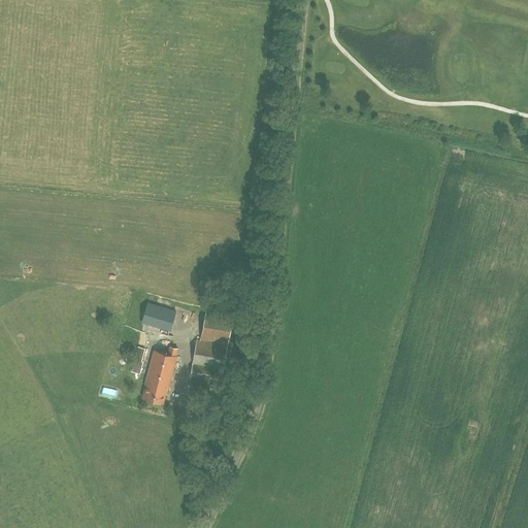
[(196,287),(198,274),(191,273),(189,286),(196,287)]
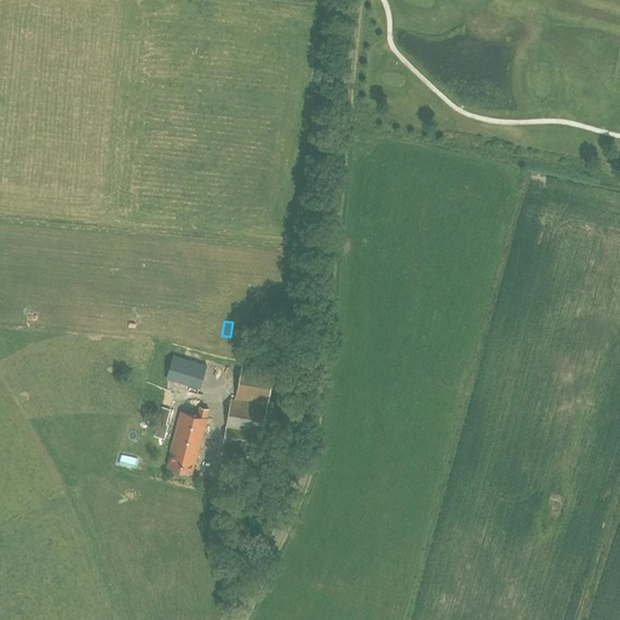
[(224,350),(227,343),(218,339),(216,348),(224,350)]
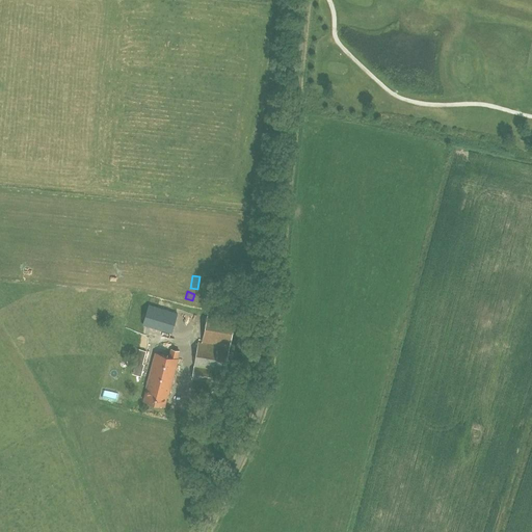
[(149,303),(142,325),(171,335),(178,313),(149,303)]
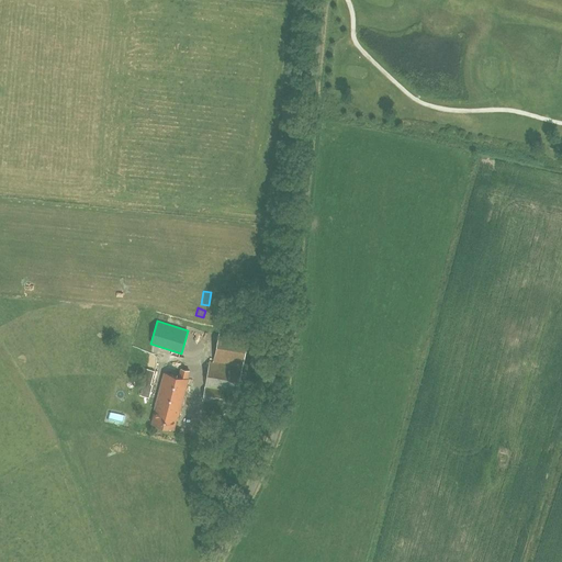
[(210,362),(205,388),(237,393),(242,368),(243,368),(245,355),(248,338),(248,336),(220,330),(213,362),(210,362)]
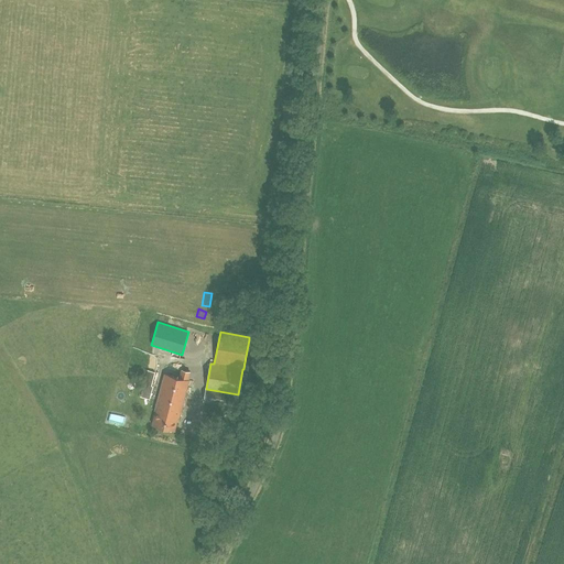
[(181,370),(180,378),(165,375),(155,411),(152,425),(174,431),(177,418),(179,418),(188,380),(187,380),(190,372),(181,370)]
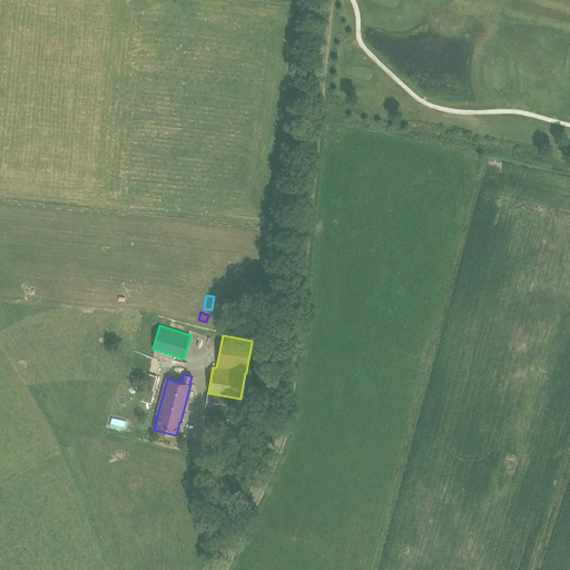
[(146,384),(141,400),(150,402),(155,387),(154,386),(146,384)]
